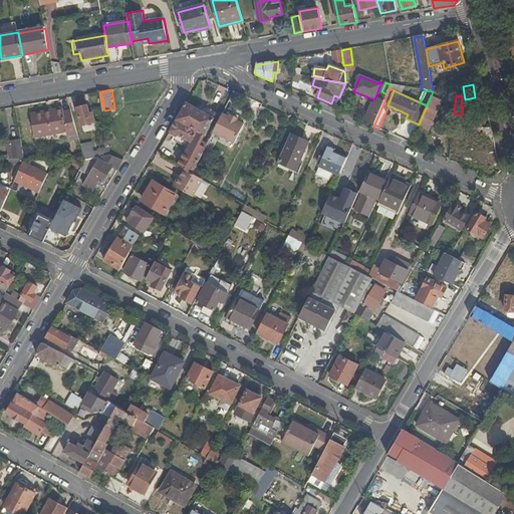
[(419,124),(418,126),(429,132),(442,101),(431,96),(427,105),(419,124)]
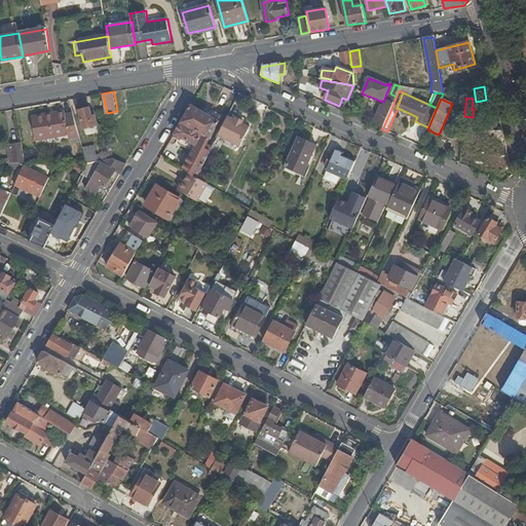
[(374,123),(383,127),(393,104),(386,101),(383,107),(381,106),(374,123)]
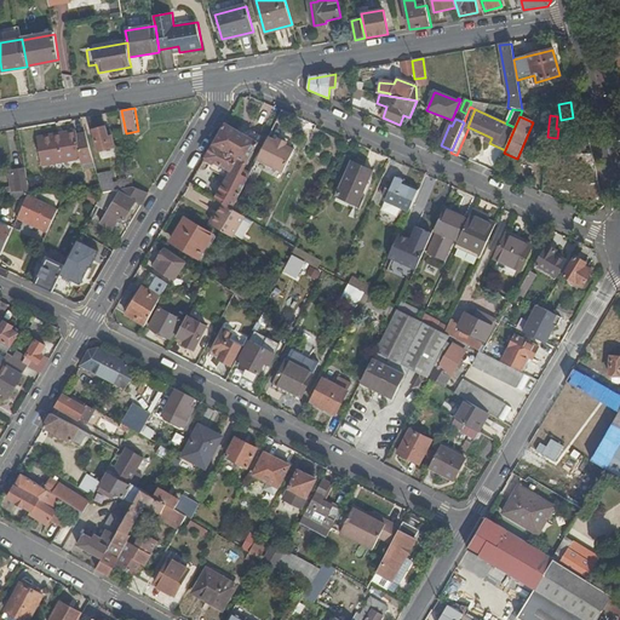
[(245,136),(225,125),(206,159),(230,172),(214,199),(223,205),(233,210),(253,168),(246,164),(262,138),(248,130),(245,136)]
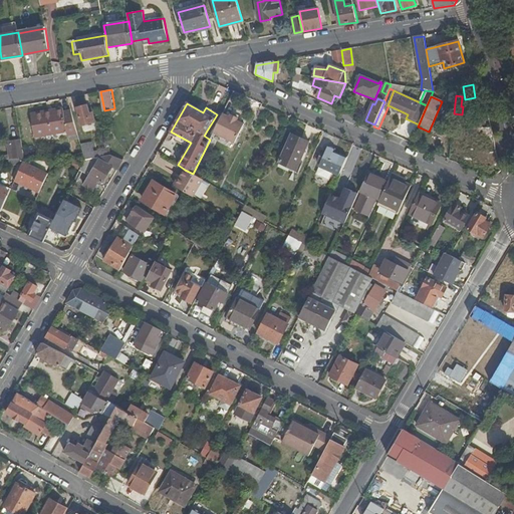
[(96,122),(93,110),(90,111),(89,105),(78,108),(83,125),(96,122)]
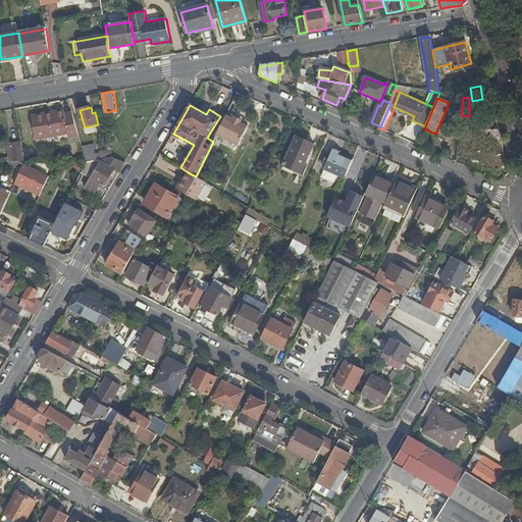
[(80,135),(73,112),(65,113),(65,109),(58,111),(58,113),(33,117),(37,139),(68,133),(69,137),(80,135)]
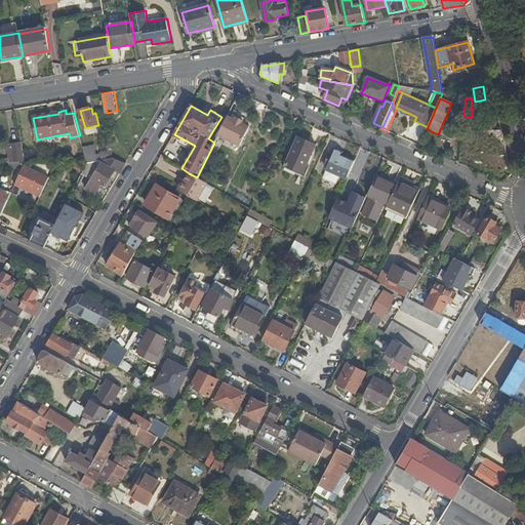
[(233,120),(227,117),(216,137),(239,148),(248,128),(241,124),(242,122),(235,118),(233,120)]
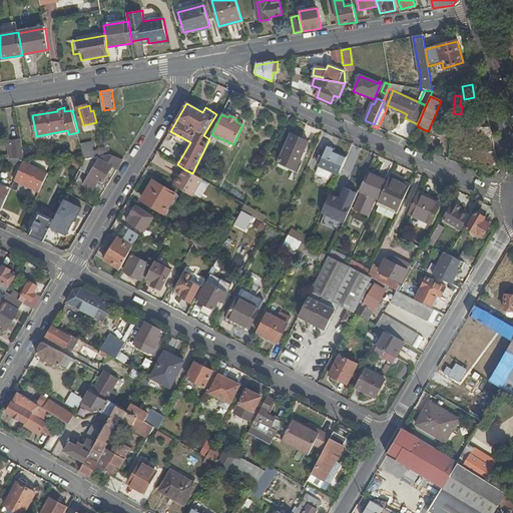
[(26,125),(19,126),(22,140),(24,157),(25,157),(31,157),(26,125)]
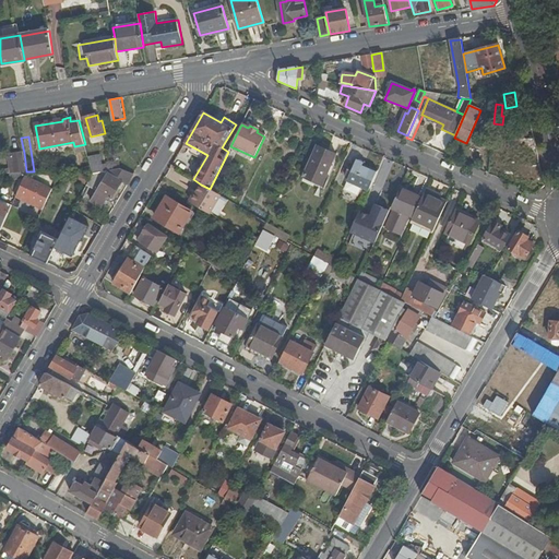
[(537,153),(534,139),(502,142),(503,150),(508,150),(510,169),(539,167),(537,153)]
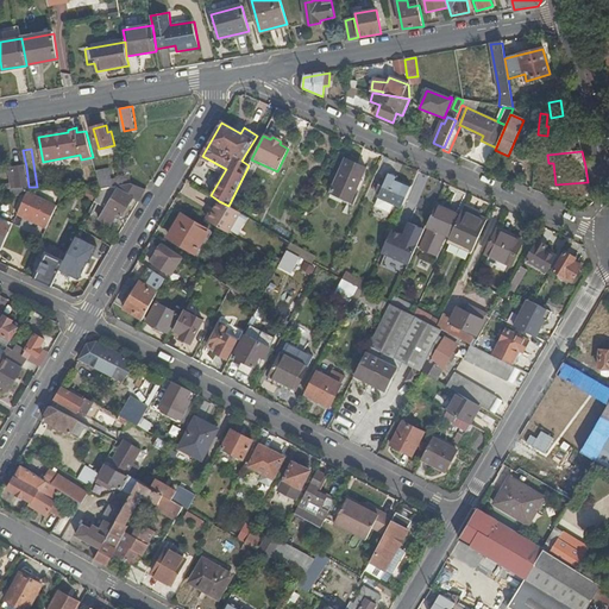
[(251,159),(249,165),(274,179),(277,171),(251,159)]
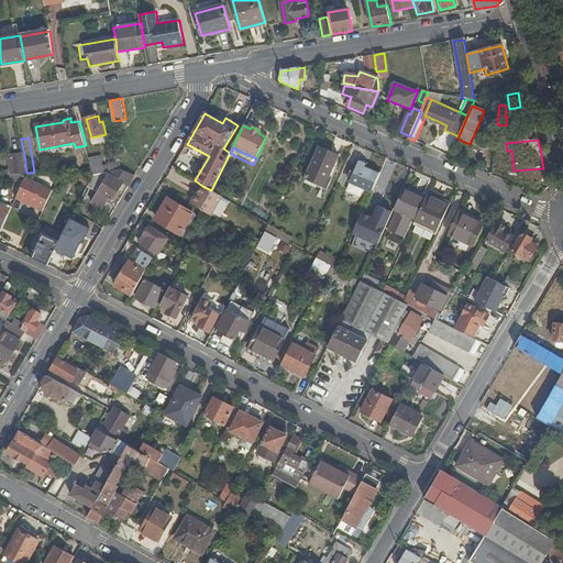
[(319,147),(311,165),(323,172),(323,174),(329,176),(338,156),(319,147)]
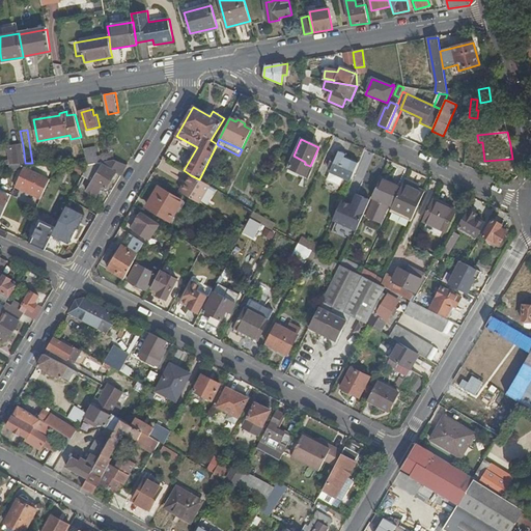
[(25,163),(23,145),(14,146),(17,164),(25,163)]
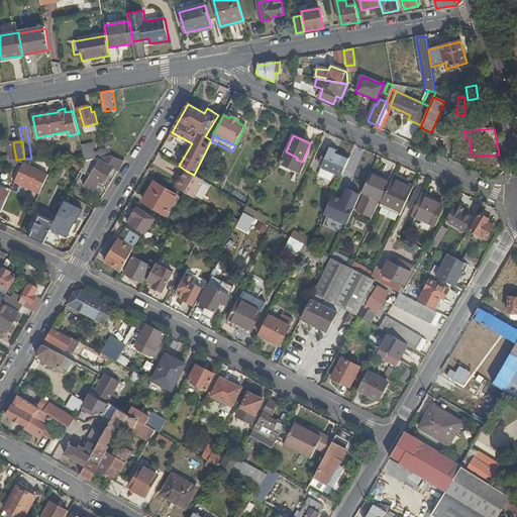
[(82,145),(86,160),(86,161),(87,161),(96,159),(94,143),(82,145)]
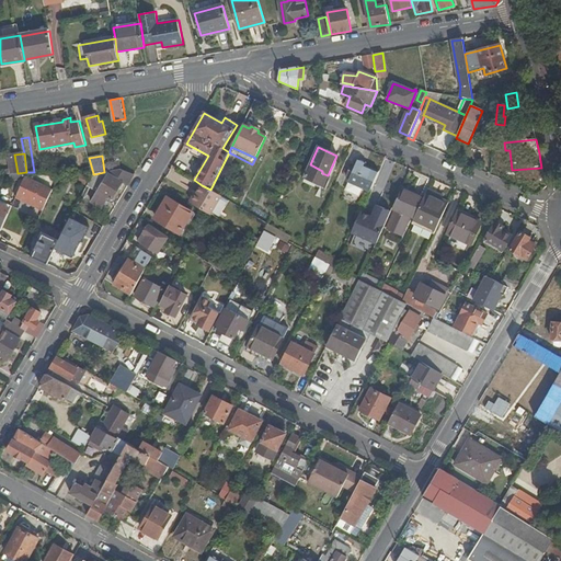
[(366,163),(357,159),(346,183),(370,193),(379,172),(365,165),(366,163)]
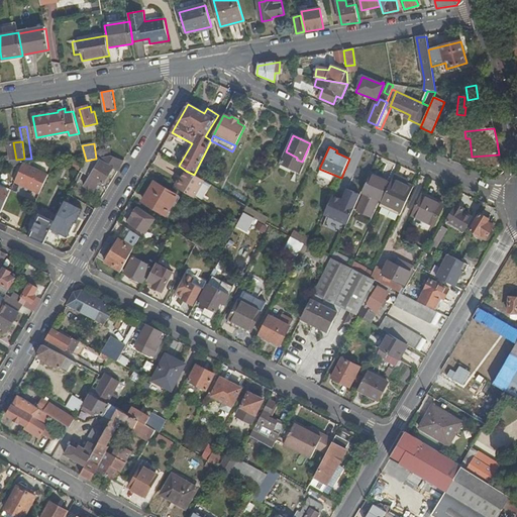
[(100,150),(101,158),(102,158),(112,157),(111,148),(100,150)]
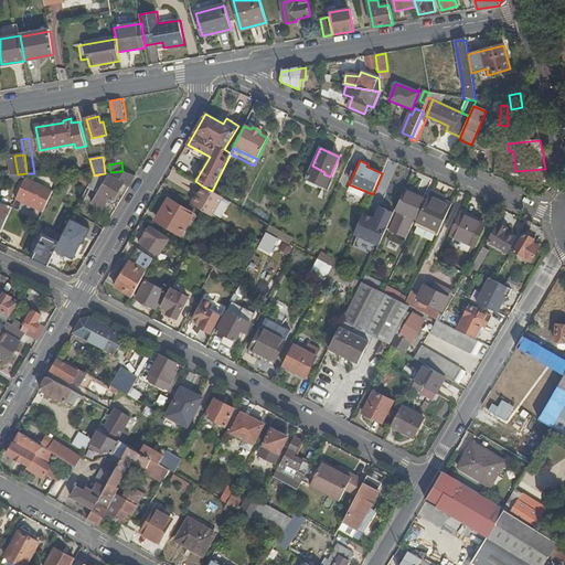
[(324,172),(312,166),(306,179),(324,188),(330,177),(324,174),(324,172)]
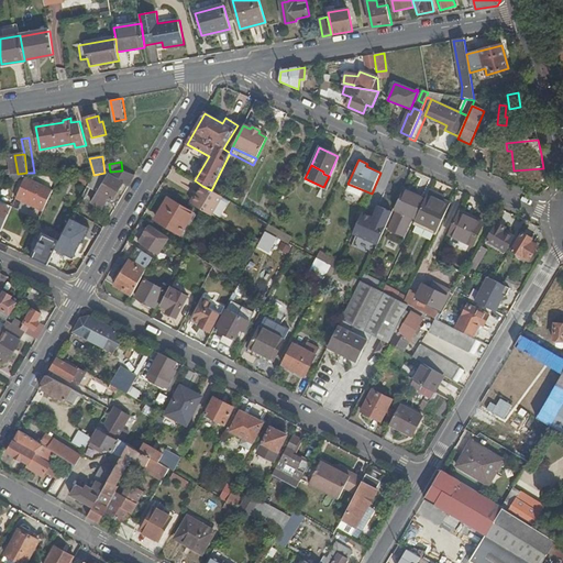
[(123,184),(129,187),(135,176),(122,170),(111,172),(98,192),(113,201),(123,184)]
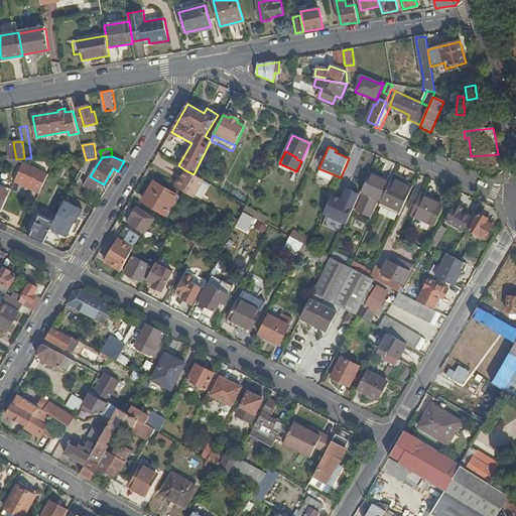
[(12,159),(11,159),(6,167),(21,167),(25,158),(24,158),(16,159),(12,159)]
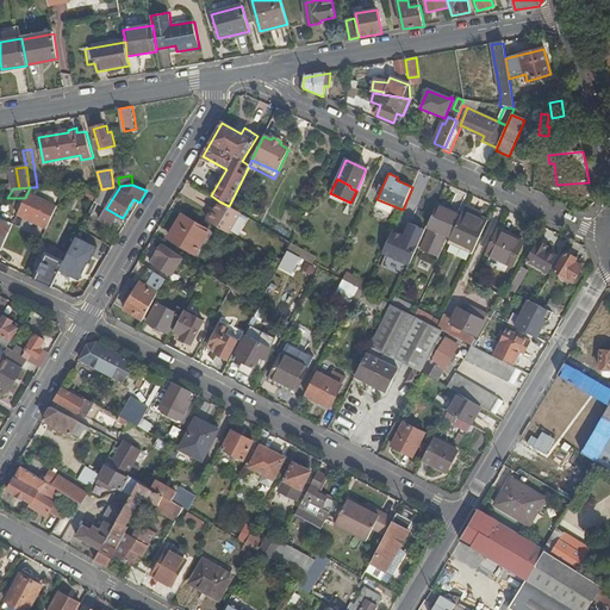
[(29,193),(18,215),(47,229),(58,206),(29,193)]
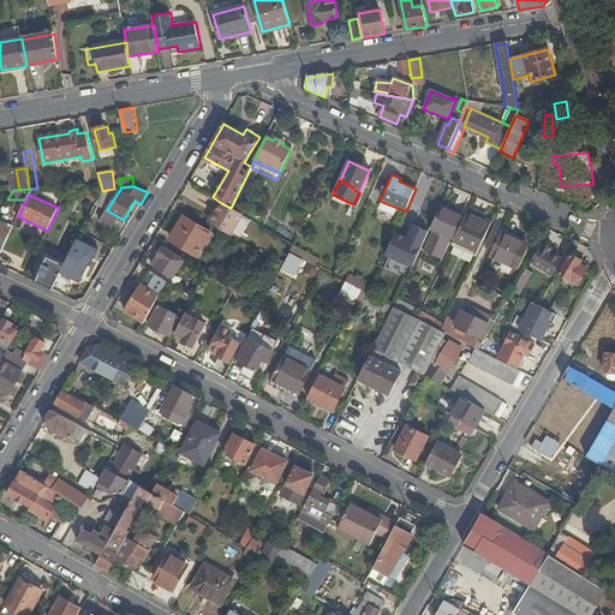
[(209,224),(231,237),(243,216),(231,208),(221,203),(209,224)]
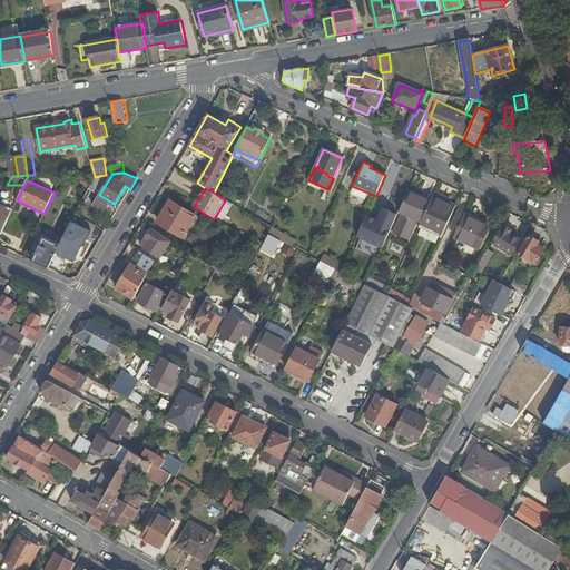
[(392,224),(390,231),(408,239),(416,220),(421,223),(430,203),(426,200),(428,199),(419,196),(419,197),(408,192),(403,203),(399,213),(402,214),(396,226),(392,224)]
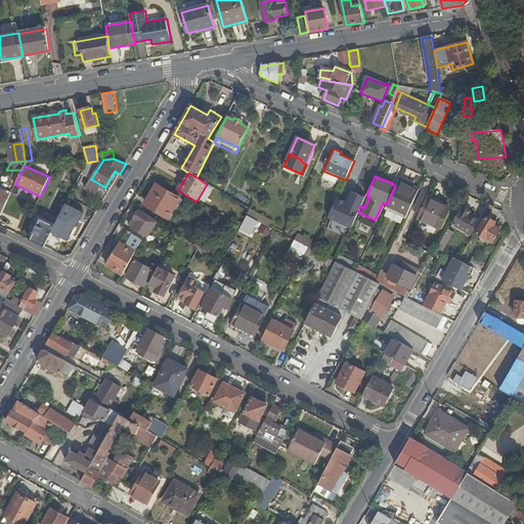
[(387,205),(385,210),(386,210),(384,215),(391,219),(394,214),(405,219),(419,190),(407,185),(409,182),(399,177),(395,186),(387,205)]
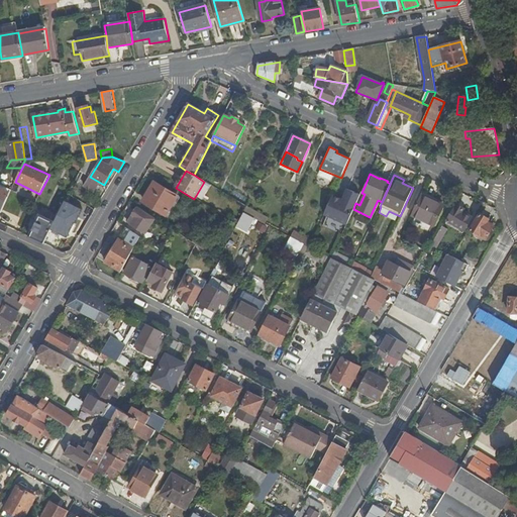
[(153,203),(150,207),(166,216),(178,196),(154,182),(145,198),(147,199),(153,203)]
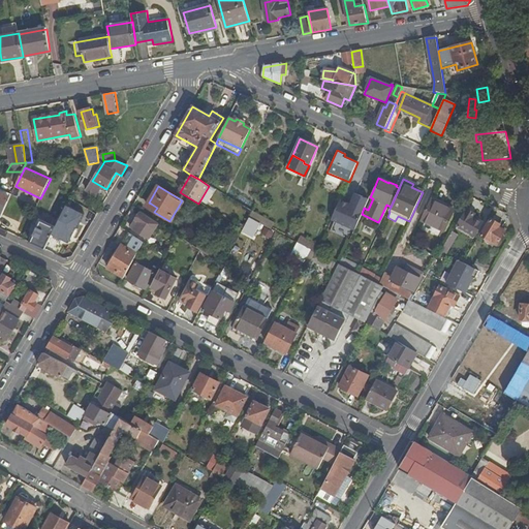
[(10,196),(0,191),(0,217),(1,218),(10,196)]
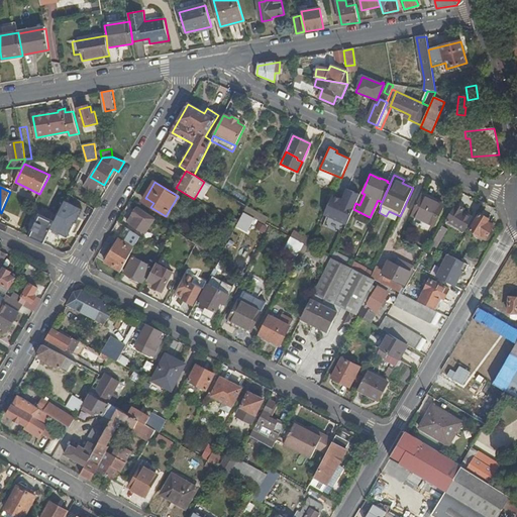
[(359,194),(346,189),(342,200),(333,196),(325,214),(346,224),(353,209),(355,203),(359,194)]
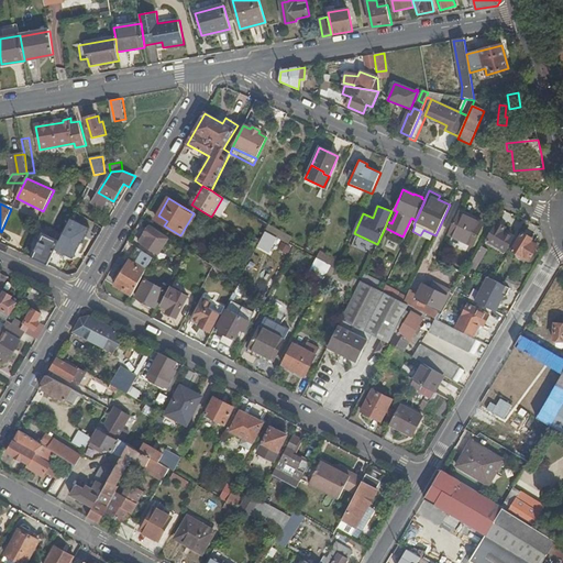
[(484,224),(457,212),(448,234),(473,247),(484,224)]
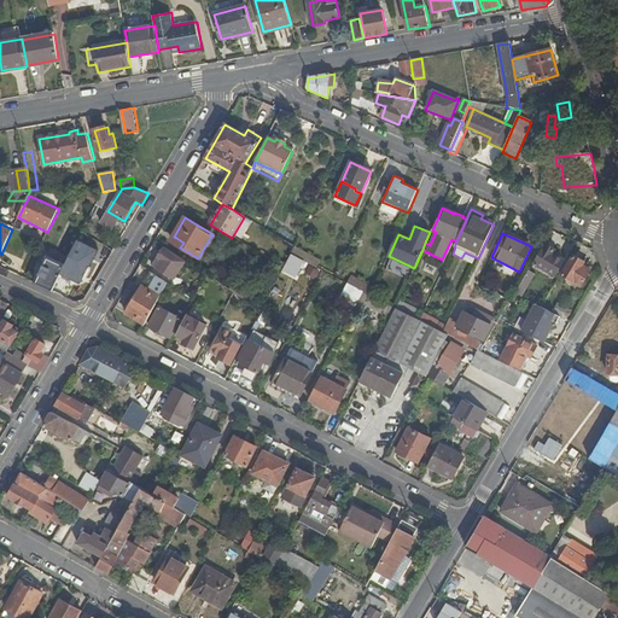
[(100,250),(80,239),(65,266),(62,273),(80,284),(89,266),(92,267),(100,250)]
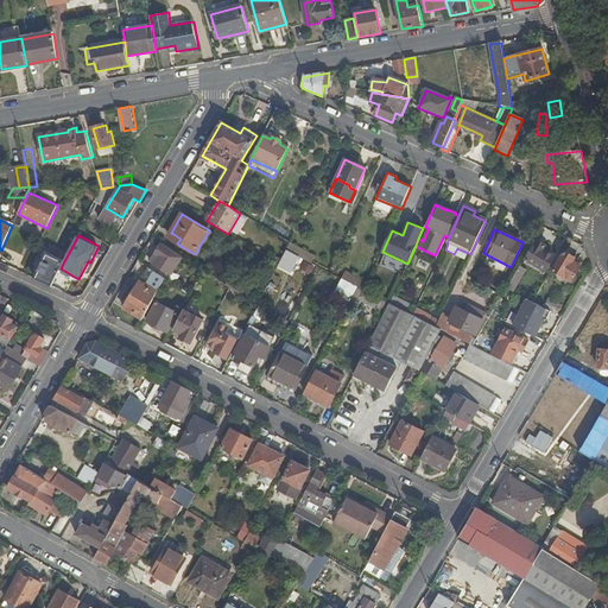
[(543,251),(545,247),(537,242),(526,260),(545,271),(553,257),(543,251)]
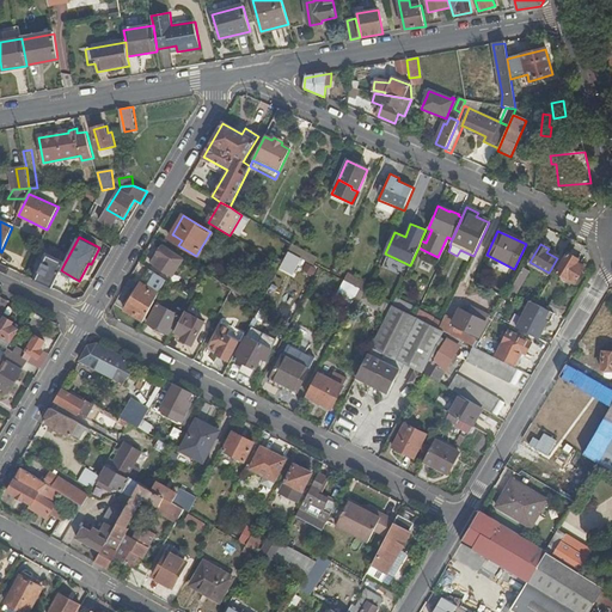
[(171,277),(182,259),(163,246),(157,256),(159,257),(153,265),(171,277)]
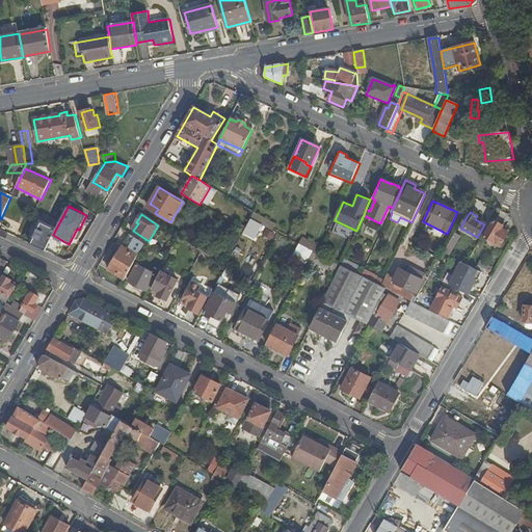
[(259,223),(249,219),(244,231),(253,236),(259,223)]
